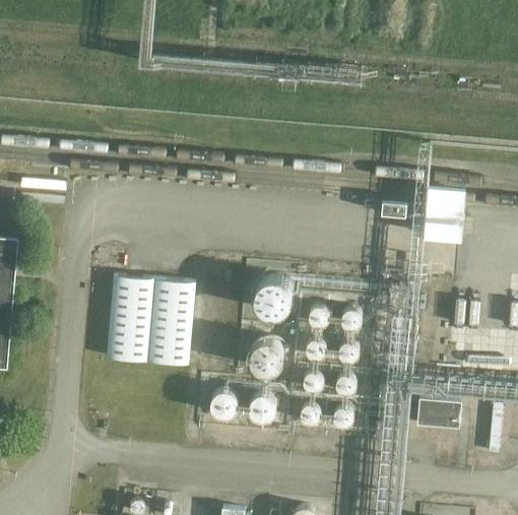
[(379,215),(404,217),(405,204),(381,202),(379,215)]
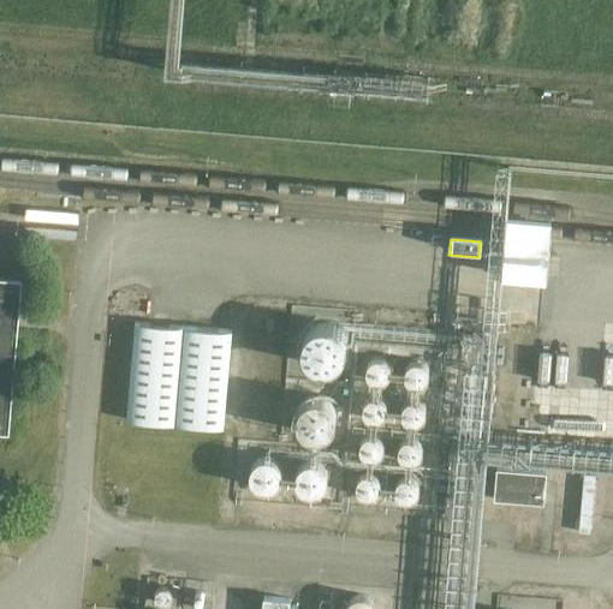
[(21,286),(0,284),(0,439),(9,440),(21,286)]
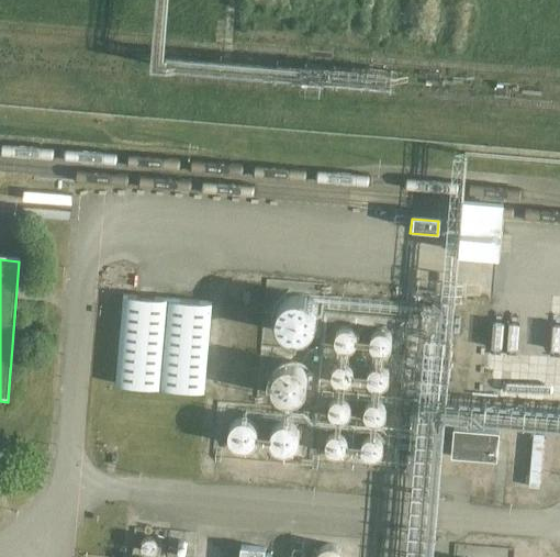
[(298,300),(293,299),(290,300),(287,300),(283,302),(280,304),(278,307),(276,310),(273,313),(273,316),(272,320),(273,324),(273,327),(276,331),(278,334),(280,336),(283,338),(287,340),(290,341),(293,341),(298,341),(301,340),(304,338),(308,336),(310,334),(312,331),(313,327),(314,324),(314,320),(314,316),(313,313),(312,310),(310,307),(308,304),(304,302),(301,300),(298,300)]
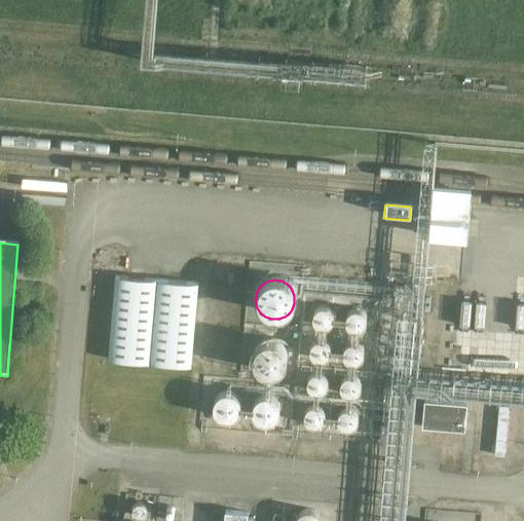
[(197,288),(114,281),(107,364),(190,371),(197,288)]
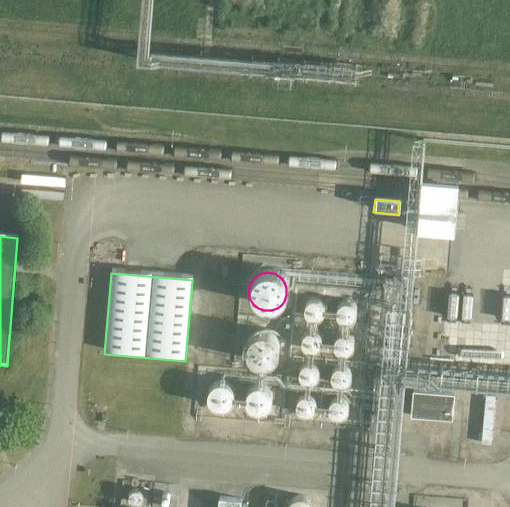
[(321,305),(316,303),(310,303),(306,307),(304,312),(305,317),(308,321),(314,323),(319,322),(323,319),(325,314),(324,309),(321,305)]
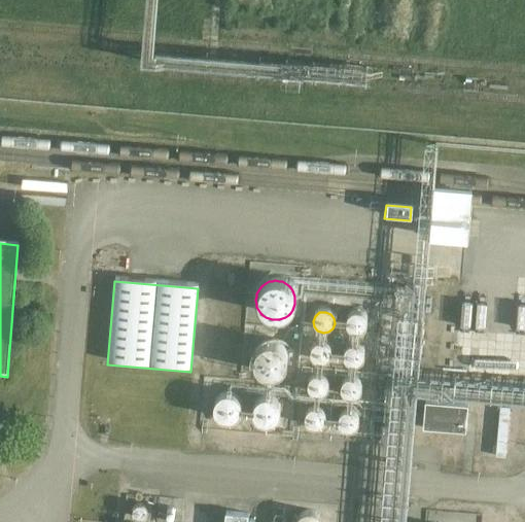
[(362,316),(357,315),(351,316),(347,319),(346,324),(347,331),(350,335),(355,337),(360,336),(365,332),(368,326),(366,321),(362,316)]
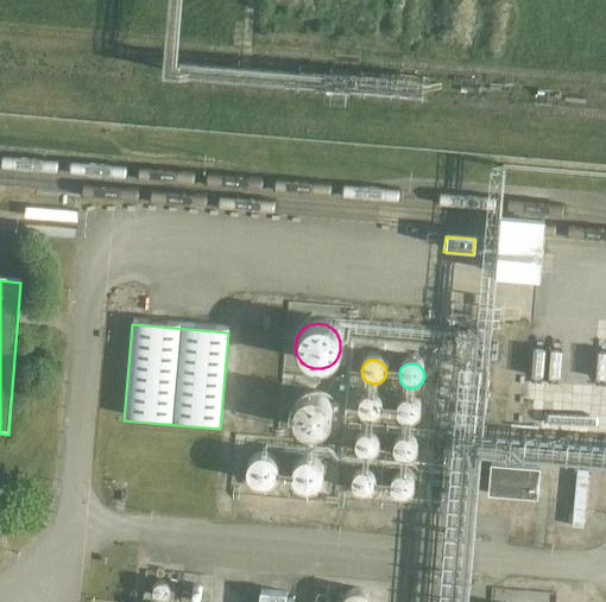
[(320,399),(311,398),(303,400),(297,405),(294,412),(294,420),(296,428),(301,433),(308,437),(316,437),(324,433),(329,426),(332,419),(330,411),(326,404),(320,399)]
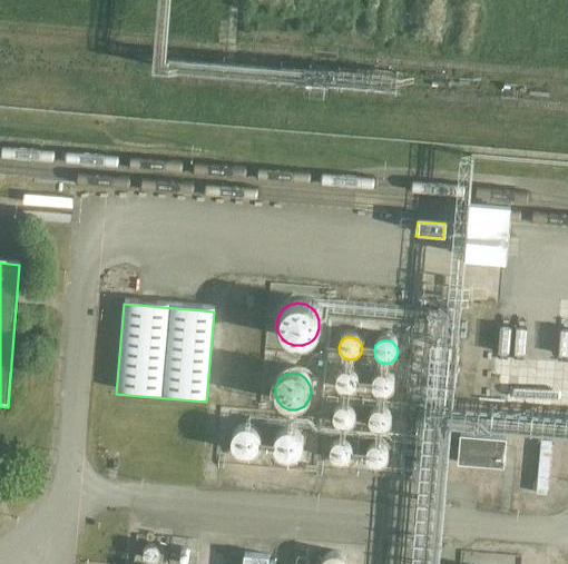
[(340,393),(345,395),(351,395),(356,391),(359,385),(358,379),(353,375),(348,373),(342,374),(338,377),(335,383),(336,388),(340,393)]
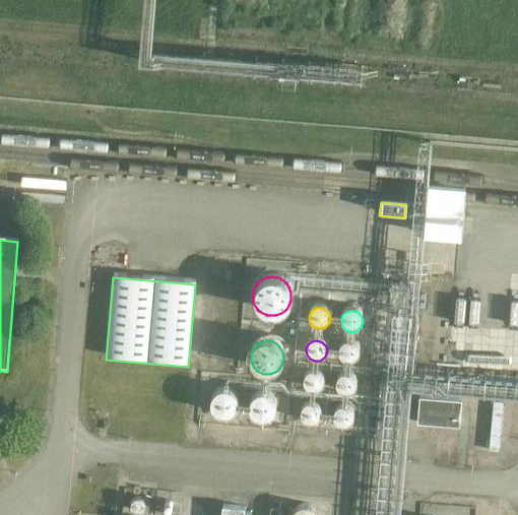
[(342,362),(347,364),(353,363),(358,360),(360,355),(359,348),(354,344),(349,342),(344,343),(340,347),(338,352),(339,358),(342,362)]
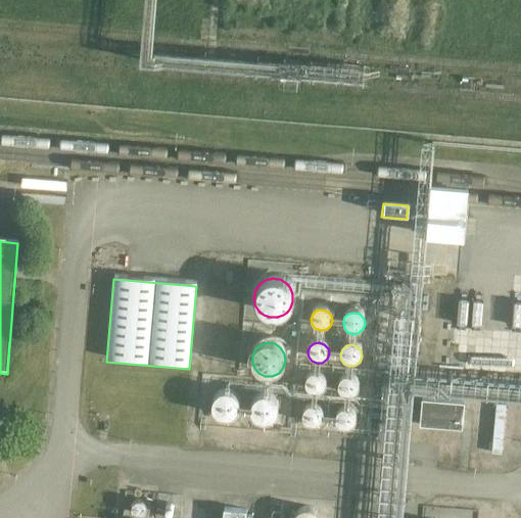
[(321,376),(316,375),(311,376),(306,379),(304,384),(305,389),(309,393),(313,395),(319,395),(324,392),(326,386),(325,381),(321,376)]
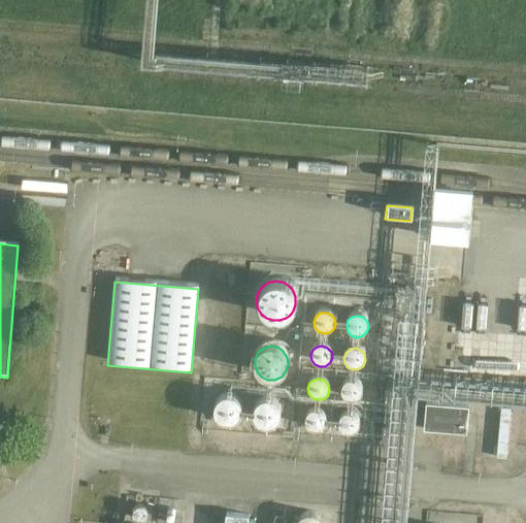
[(357,384),(352,382),(347,383),(342,386),(340,391),(341,396),(346,401),(351,402),(356,401),(360,398),(362,393),(361,388),(357,384)]
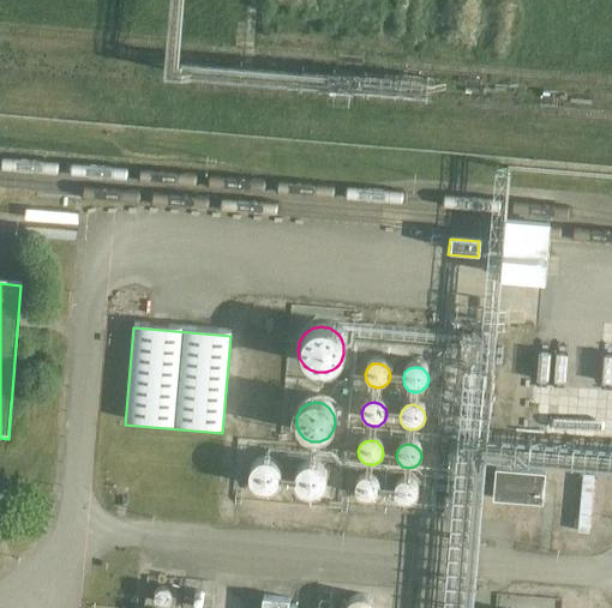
[(273,493),(279,488),(281,481),(280,473),(276,467),(269,463),(261,463),(255,467),(250,473),(249,480),(251,487),(257,493),(264,494),(273,493)]
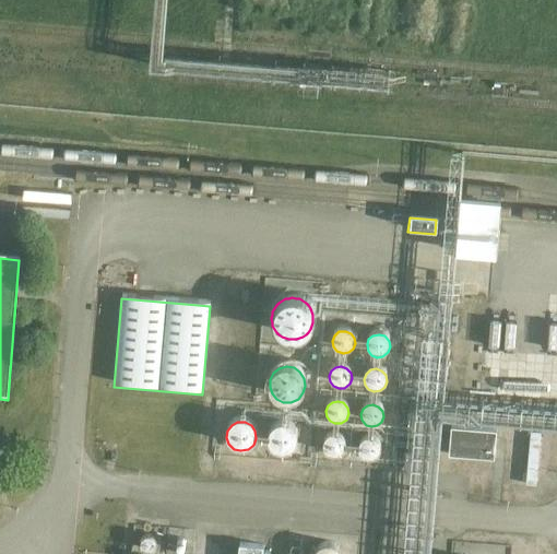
[(273,450),(280,454),(286,454),(293,449),(296,444),(297,437),(294,431),(288,426),(282,424),(275,426),(270,432),(268,438),(269,445),(273,450)]
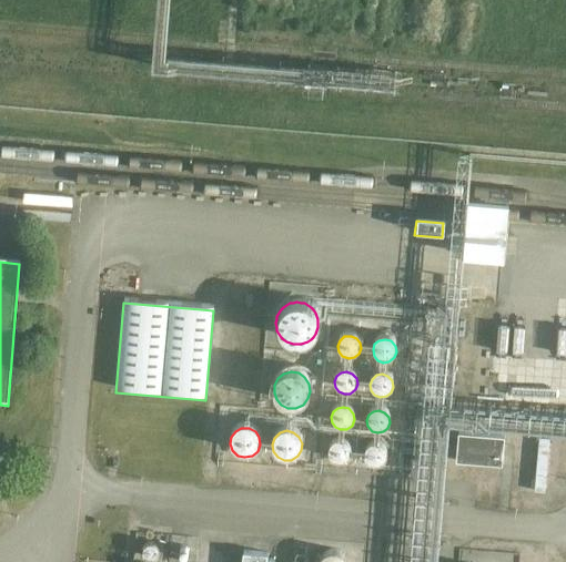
[(504,441),(457,438),(455,466),(502,470),(504,441)]
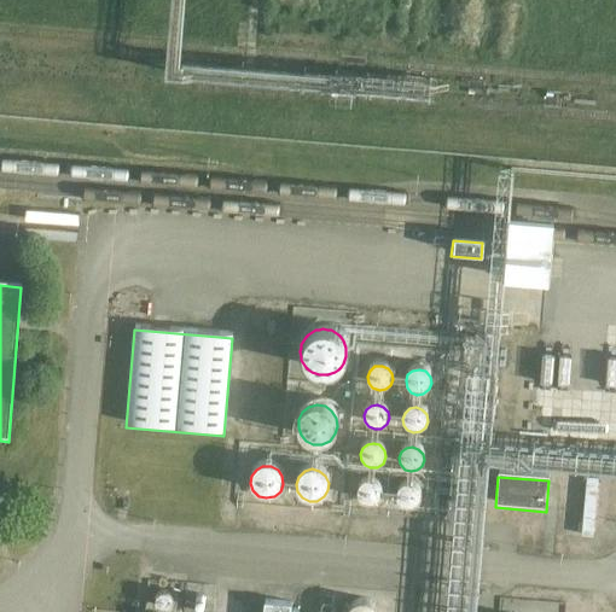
[(360,502),(366,506),(372,506),(377,503),(381,499),(382,493),(379,487),(375,483),(368,482),(362,484),(358,489),(358,496),(360,502)]
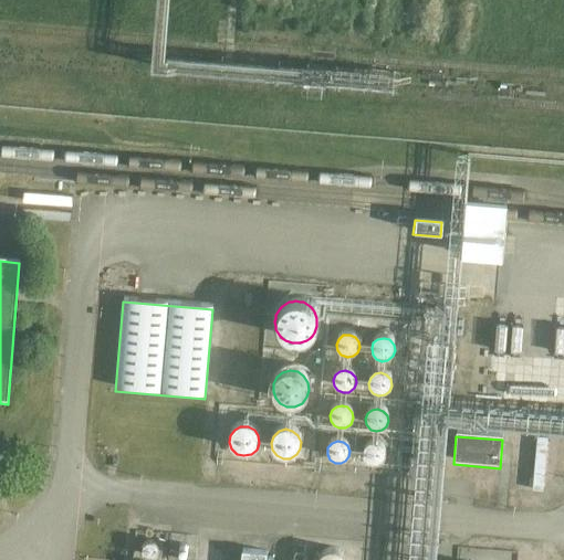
[(535,441),(531,494),(534,494),(541,494),(543,469),(545,442),(541,441),(535,441)]
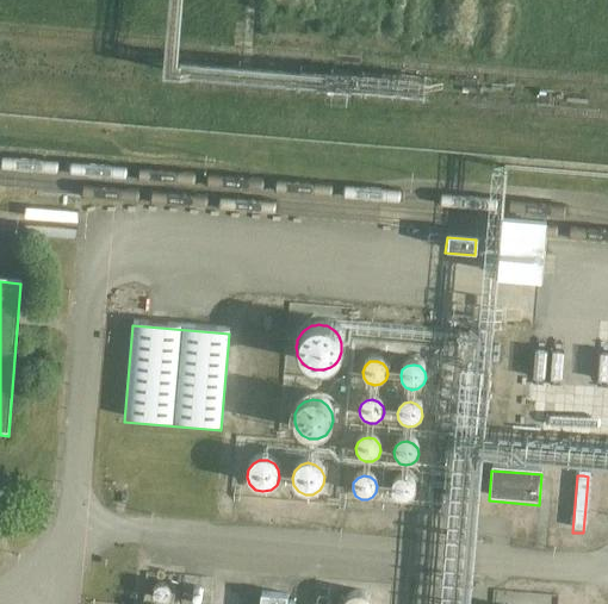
[(396,500),(402,502),(408,500),(413,497),(415,491),(414,485),(410,480),(404,478),(398,479),(394,483),(391,489),(392,496),(396,500)]
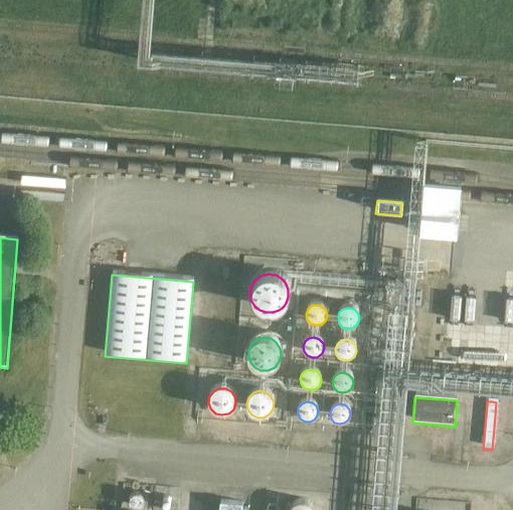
[(137,496),(135,496),(134,496),(133,497),(132,497),(130,498),(130,499),(129,501),(129,502),(129,503),(129,505),(129,506),(130,507),(131,508),(132,509),(139,509),(140,509),(141,508),(142,507),(143,505),(143,504),(143,503),(143,501),(142,500),(142,499),(141,498),(139,497),(138,496),(137,496)]
